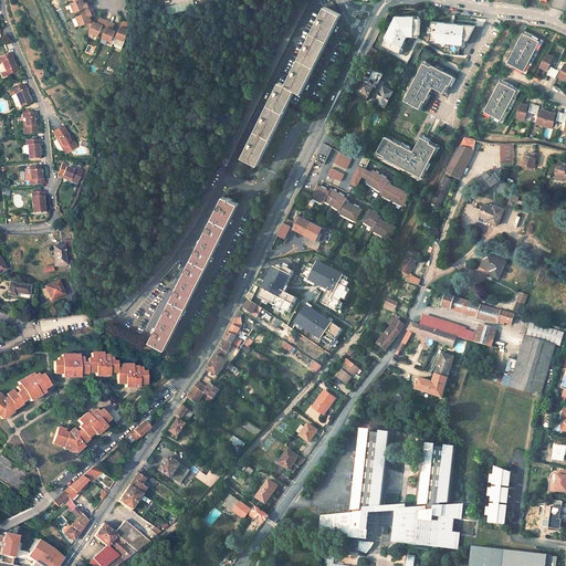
[(85,9),(93,7),(91,2),(85,3),(85,2),(83,0),(80,0),(77,1),(72,3),(76,13),(85,9)]
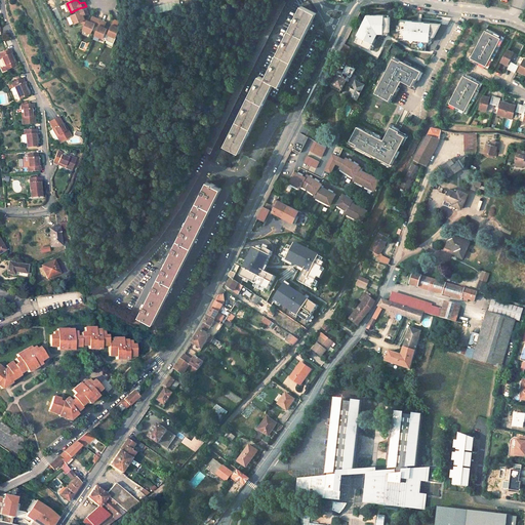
[(183,1),(157,6),(159,13),(185,7),(183,1)]
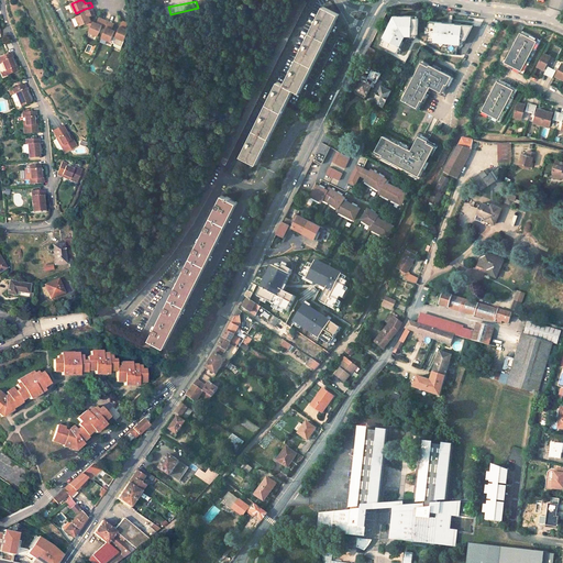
[(326,8),(285,87),(279,85),(242,156),(257,164),(295,92),(301,96),(342,17),(326,8)]
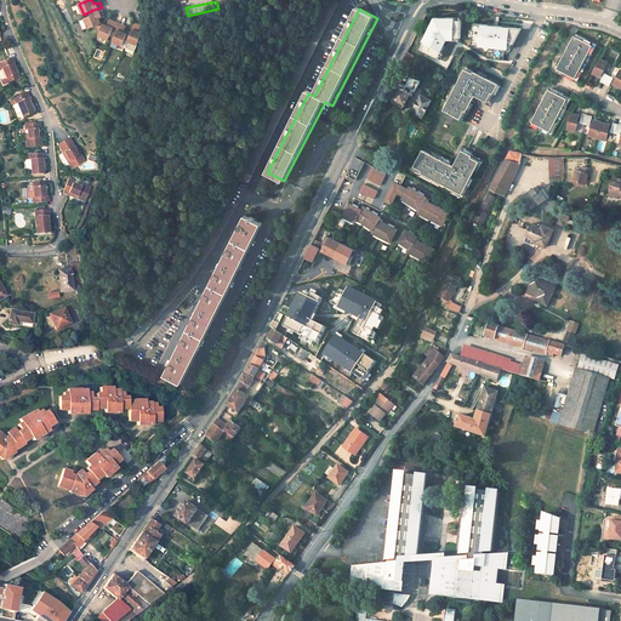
[(100,20),(106,17),(103,11),(96,15),(85,18),(90,29),(96,27),(102,24),(101,21),(100,20)]
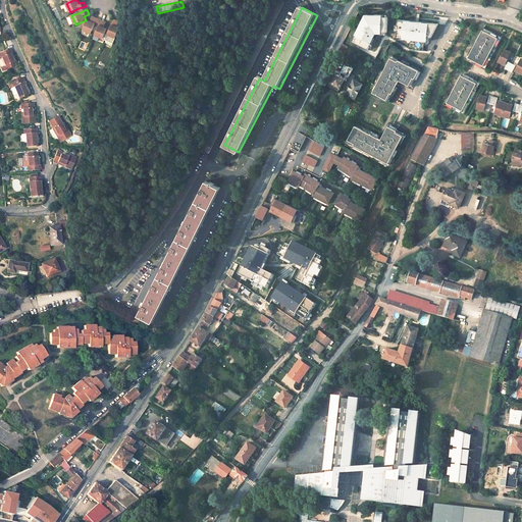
[(95,25),(98,19),(94,17),(92,22),(90,21),(87,20),(86,20),(81,22),(86,24),(83,31),(91,34),(95,25)]
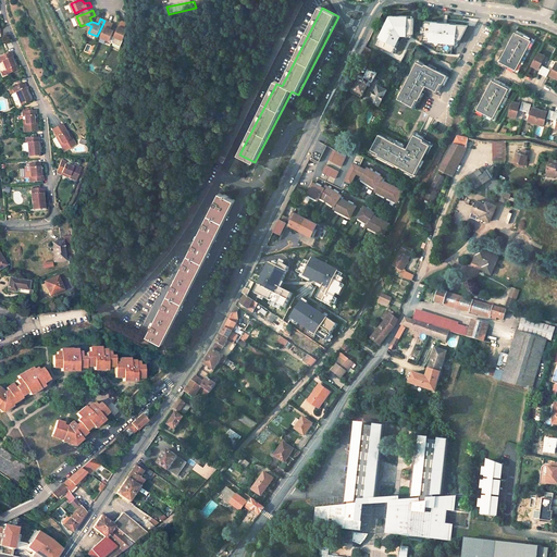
[(460,27),(449,21),(436,40),(446,46),(446,45),(454,49),(460,27)]
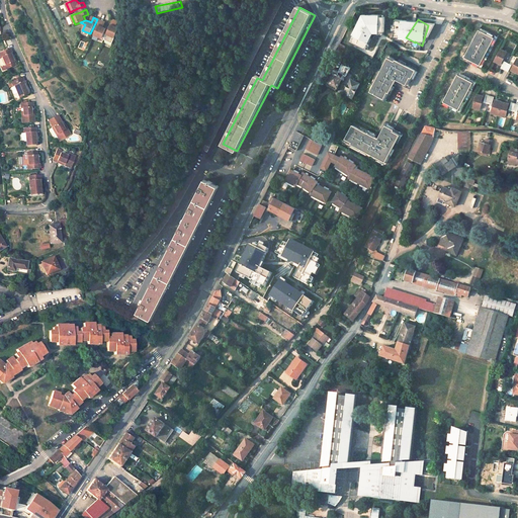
[(107,34),(108,30),(106,29),(103,27),(102,27),(104,22),(100,20),(97,26),(94,35),(99,37),(102,38),(104,33),(107,34)]
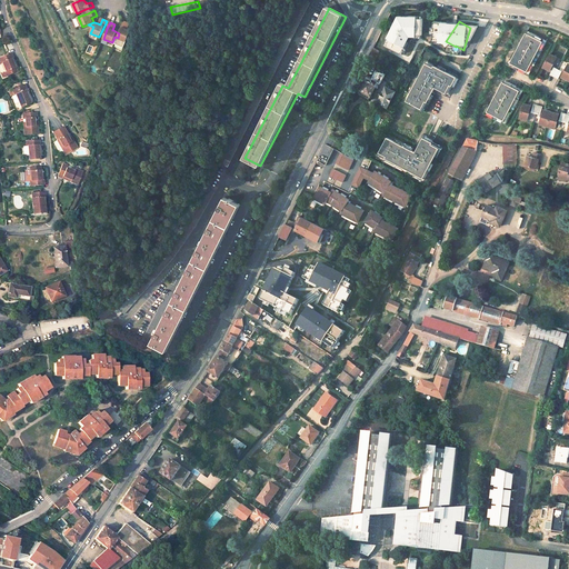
[(118,38),(127,42),(131,31),(128,30),(126,29),(129,23),(125,22),(119,33),(118,38)]
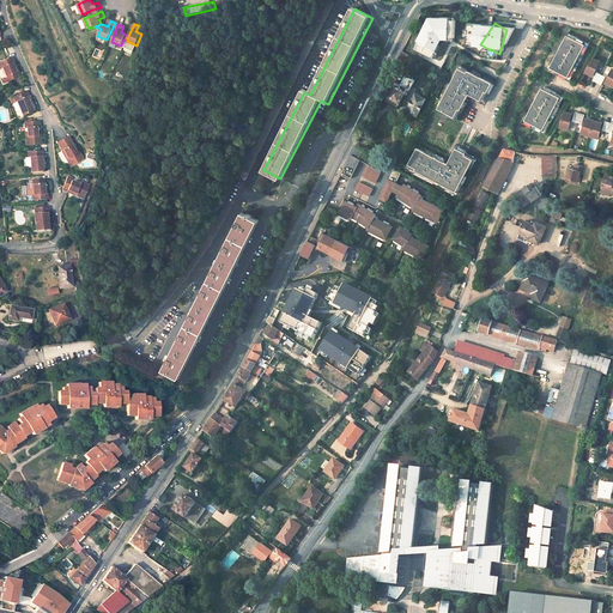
[(459,31),(450,25),(448,30),(441,41),(439,38),(435,44),(445,53),(457,36),(455,35),(459,31)]
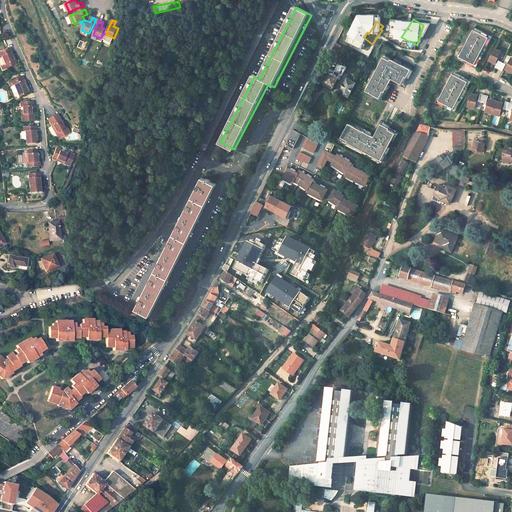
[(360,32),(355,29),(350,35),(356,39),(360,32)]
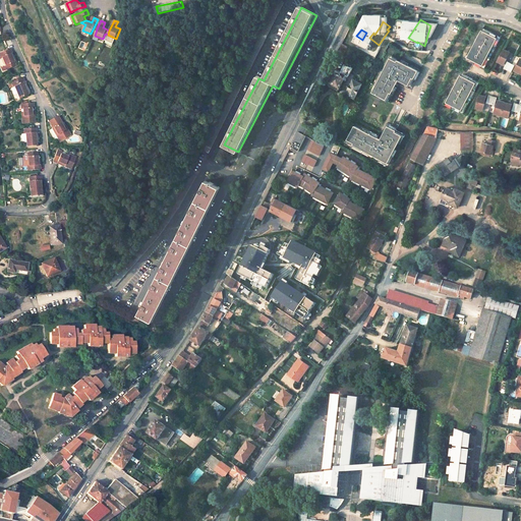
[(496,39),(480,31),(466,58),(481,66),(496,39)]
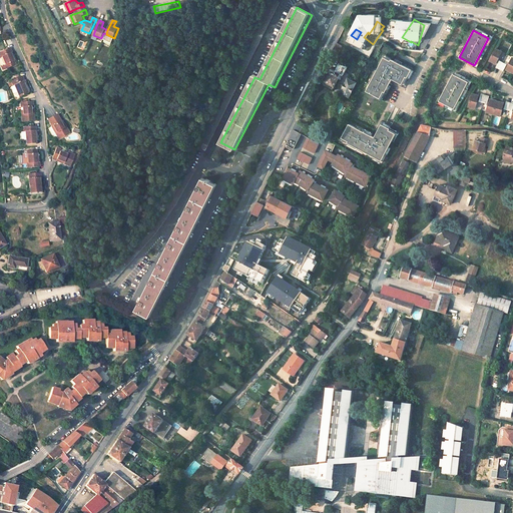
[(341,48),(334,45),(332,49),(339,53),(341,48)]
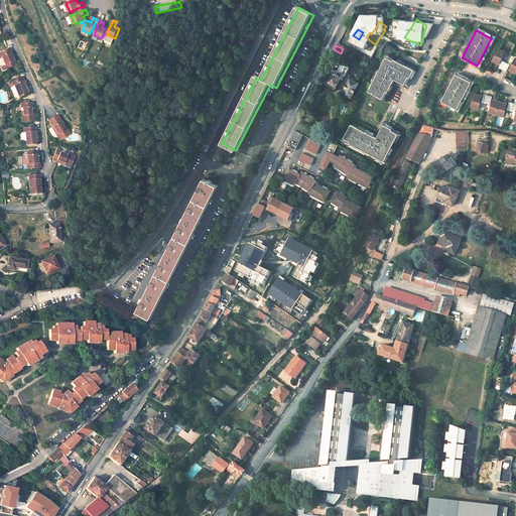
[(505,53),(498,49),(492,61),(499,65),(505,53)]
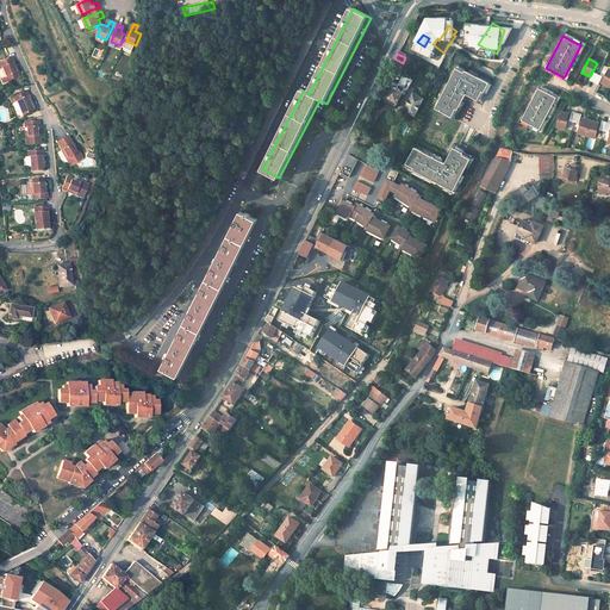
[(12,60),(0,63),(0,69),(0,70),(1,69),(8,83),(18,79),(12,64),(13,64),(12,60)]
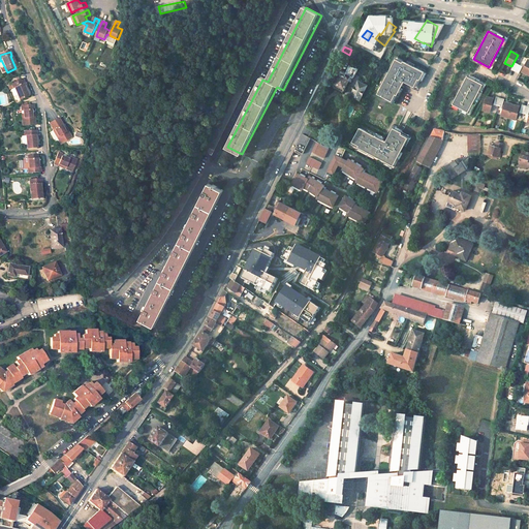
[(404,61),(397,57),(392,67),(378,92),(393,99),(397,92),(398,93),(405,80),(415,85),(419,78),(422,79),(426,70),(405,59),(404,61)]
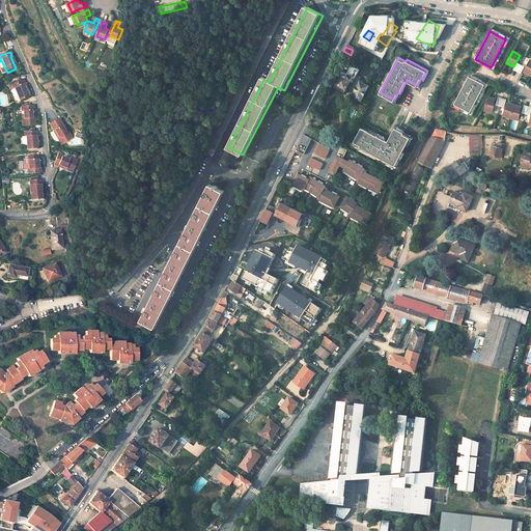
[(378,64),(370,60),(361,80),(368,83),(378,64)]
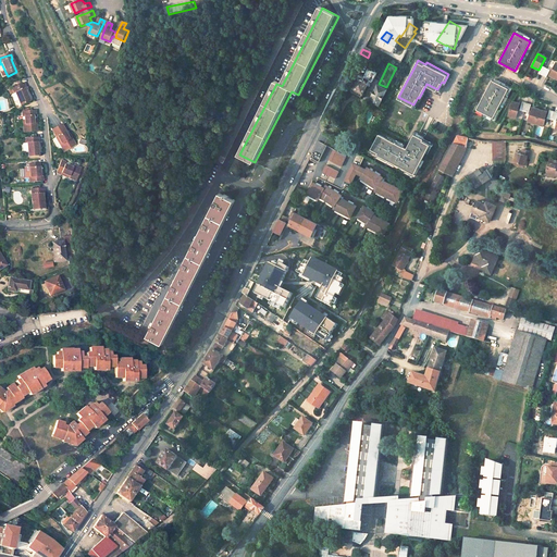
[(364,76),(359,73),(357,76),(351,87),(362,93),(367,85),(370,79),(372,81),(376,72),(374,71),(374,70),(372,69),(371,70),(369,69),(364,76)]
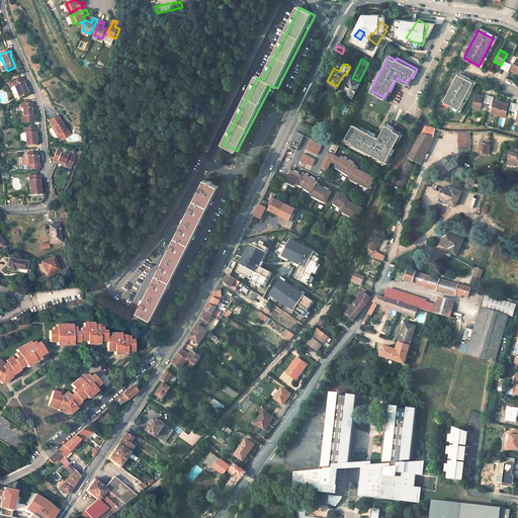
[(471,84),(455,76),(441,103),(456,111),(471,84)]
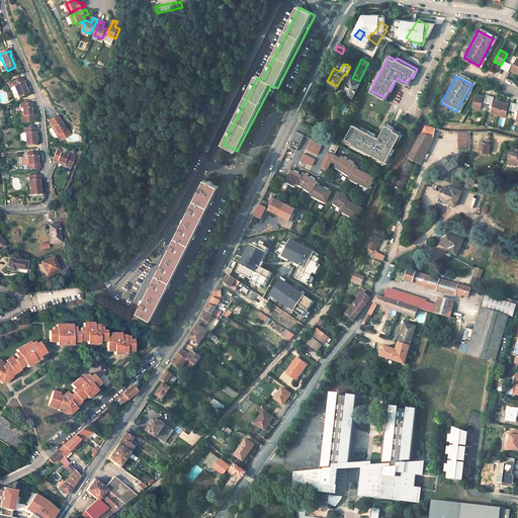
[(21,78),(10,83),(12,86),(13,86),(18,98),(27,94),(22,82),(23,82),(21,78)]
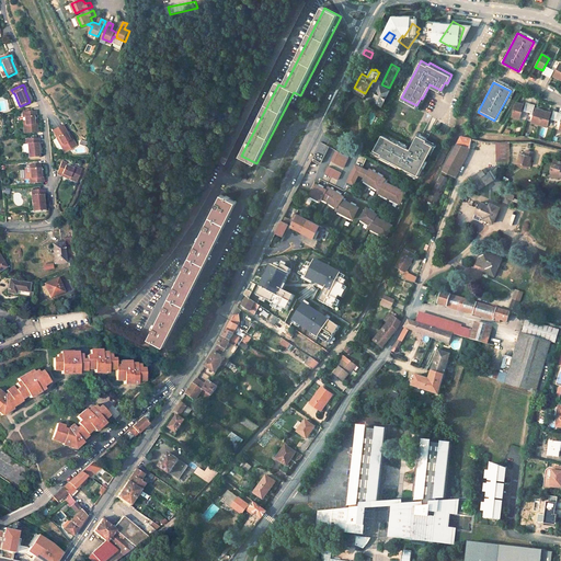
[(388,90),(380,86),(373,100),(380,104),(388,90)]
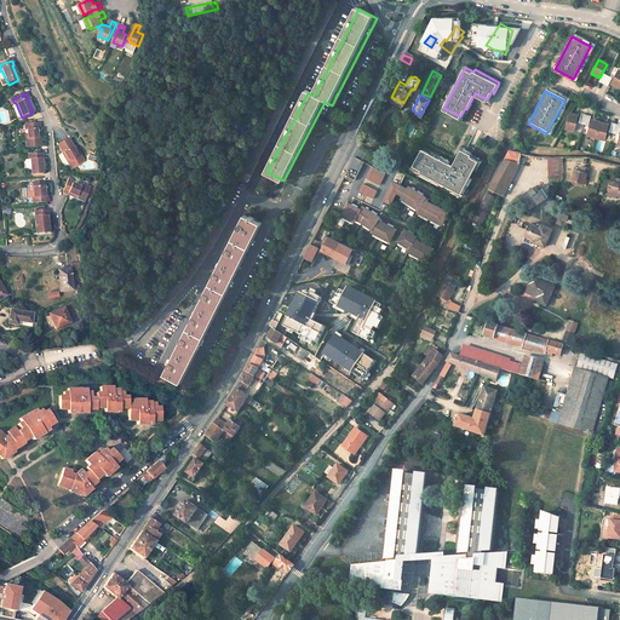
[(403,103),(391,97),(389,102),(401,108),(403,103)]
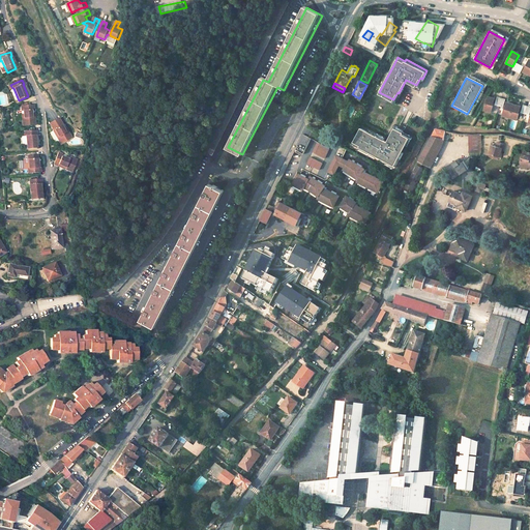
[(494,99),(487,97),(482,111),(490,113),(492,107),(491,107),(494,99)]
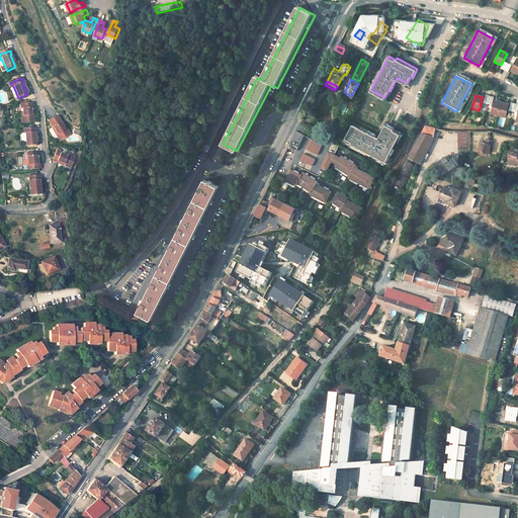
[(501,102),(495,100),(493,107),(492,106),(490,113),(498,115),(501,102)]
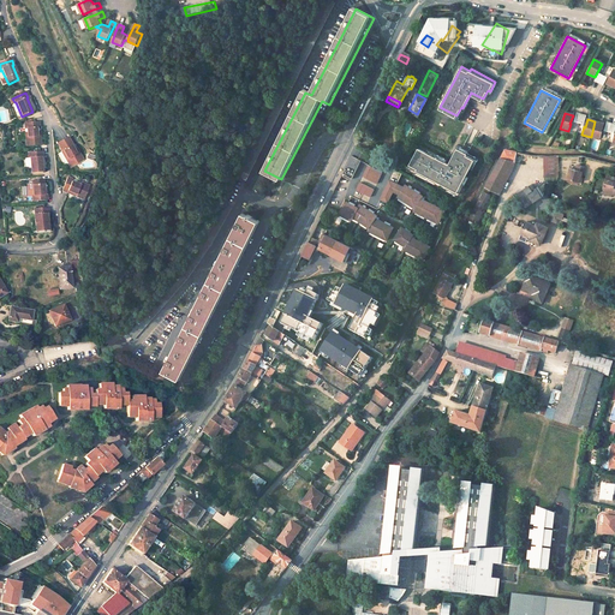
[(40,127),(40,121),(25,123),(25,129),(28,127),(29,137),(27,137),(27,147),(42,145),(41,136),(39,136),(37,127),(40,127)]
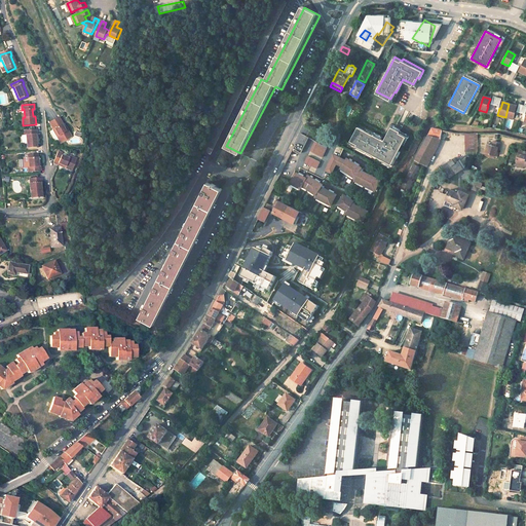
[(516,106),(509,104),(505,117),(513,119),(515,112),(514,112),(516,106)]
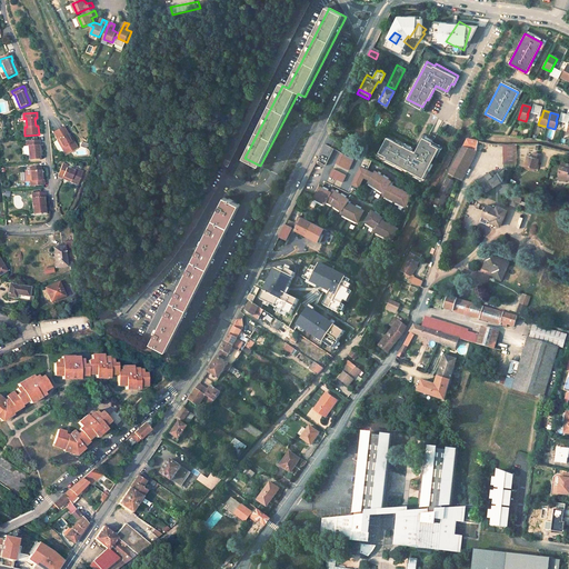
[(61,129),(51,135),(56,142),(57,142),(61,149),(59,150),(63,157),(76,150),(71,143),(69,145),(65,138),(66,137),(61,129)]
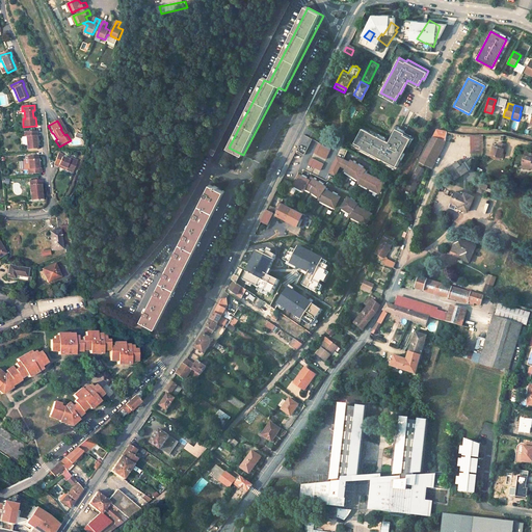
[(388,142),(361,129),(353,142),(361,147),(360,149),(394,167),(409,139),(402,135),(403,134),(395,129),(388,142)]
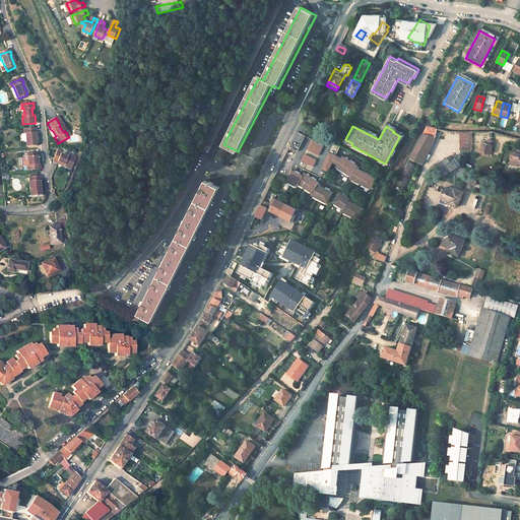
[(425,133),(437,136),(441,129),(431,127),(429,127),(425,133)]
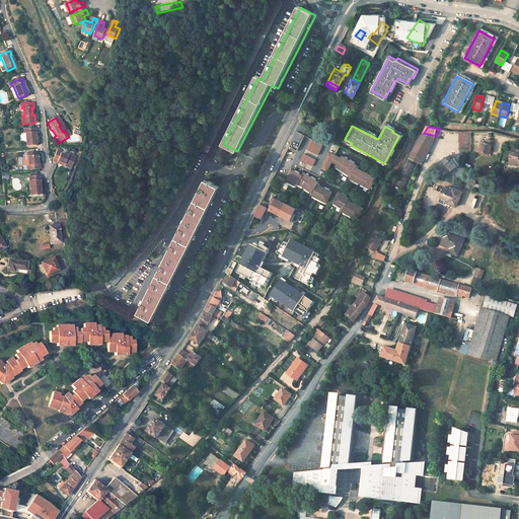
[(36,128),(24,129),(24,133),(25,133),(26,146),(36,145),(35,132),(36,132),(36,128)]
